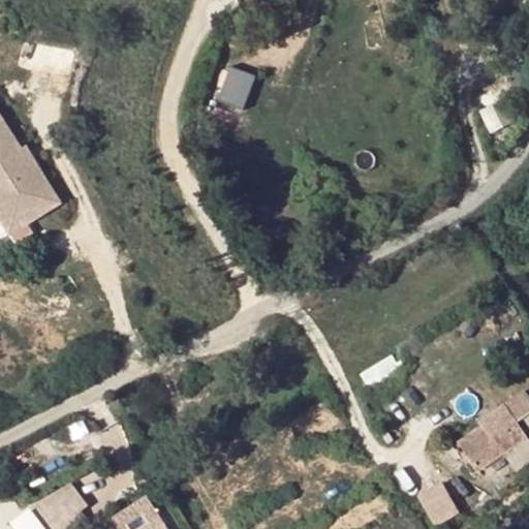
[(229,65),(218,100),(245,109),(256,74),(229,65)]
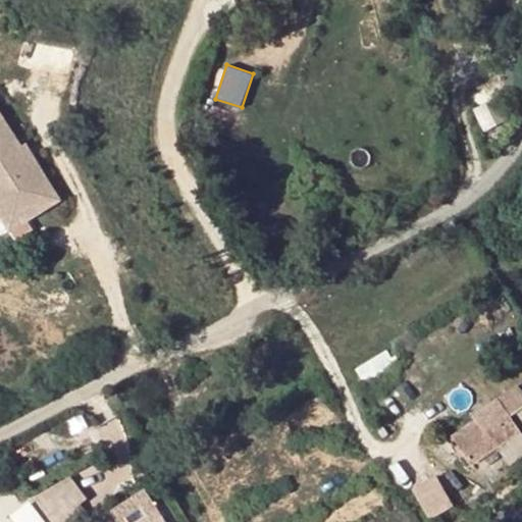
[(22,149),(0,113),(0,208),(47,178),(36,161),(32,164),(22,149)]
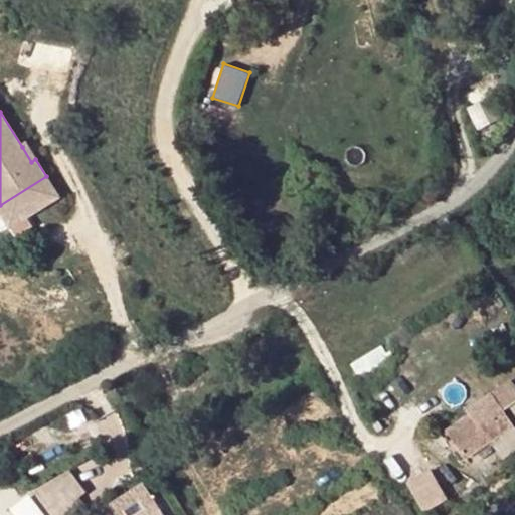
[(22,147),(31,162),(35,159),(26,144),(22,147)]
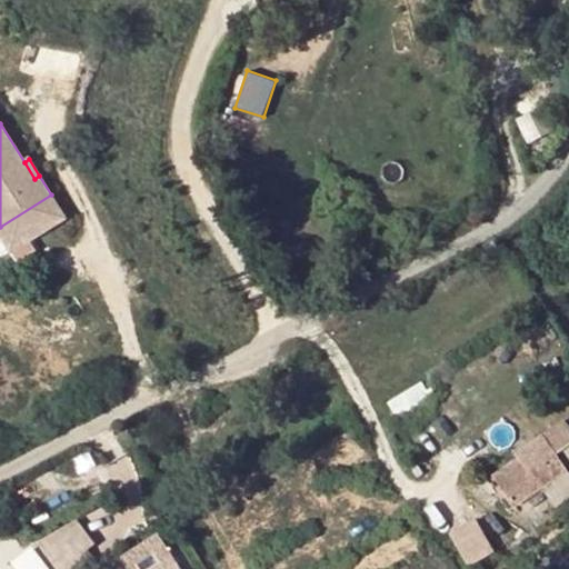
[(66,219),(51,195),(0,227),(0,233),(12,252),(66,219)]
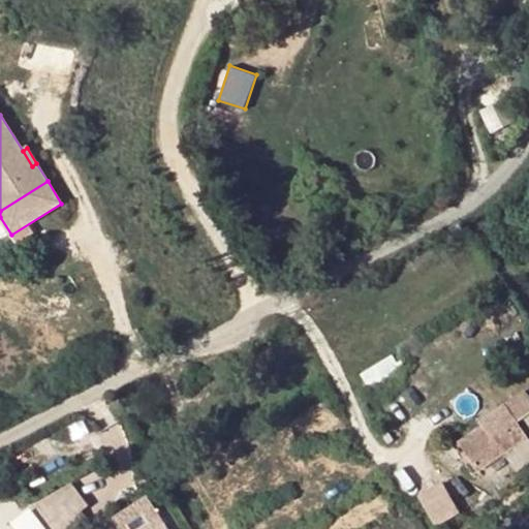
[(490,390),(464,405),(466,410),(473,419),(448,435),(459,454),(508,424),(501,410),(522,398),(510,378),(490,390)]
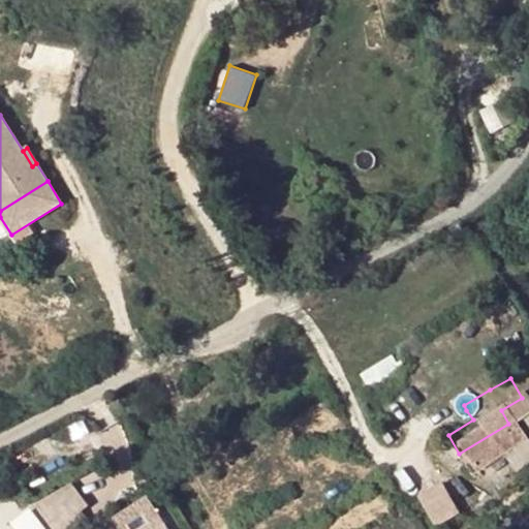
[(68,478),(34,506),(53,528),(62,528),(91,505),(68,478)]
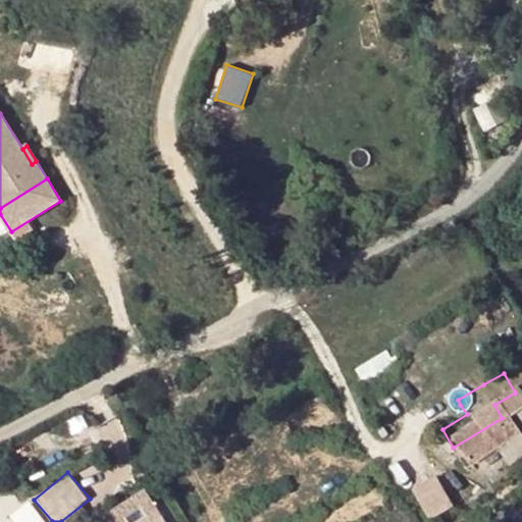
[(430,519),(455,505),(436,473),(412,487),(430,519)]
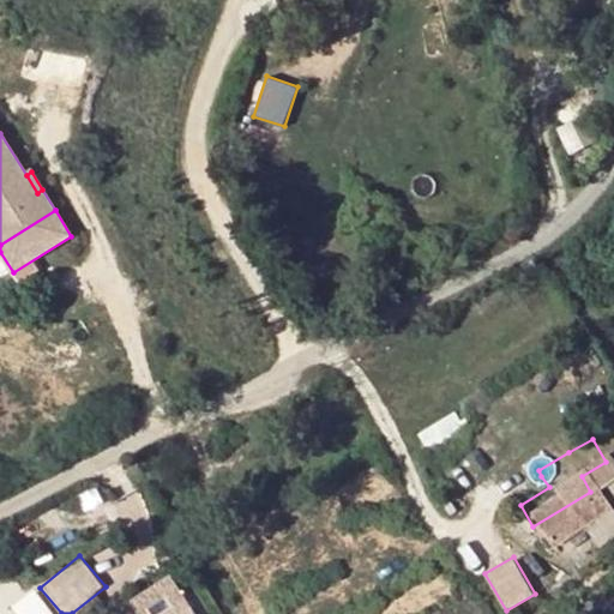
[(145,613),(144,613),(187,613),(193,612),(181,593),(172,597),(169,590),(144,606),(149,612),(145,613)]
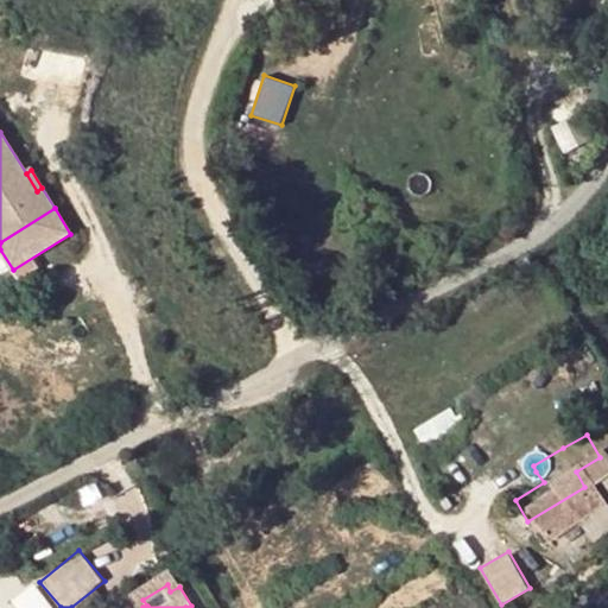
[(108,607),(101,595),(80,607),(108,607)]
